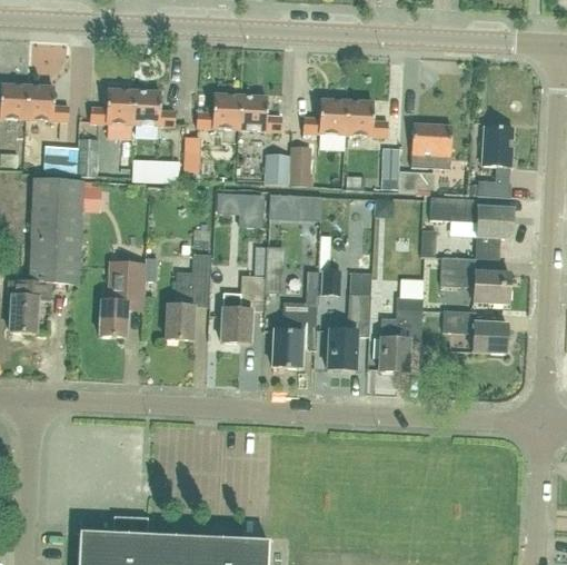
[(0,116),(27,118),(28,86),(1,85),(0,102),(0,101),(0,116)]
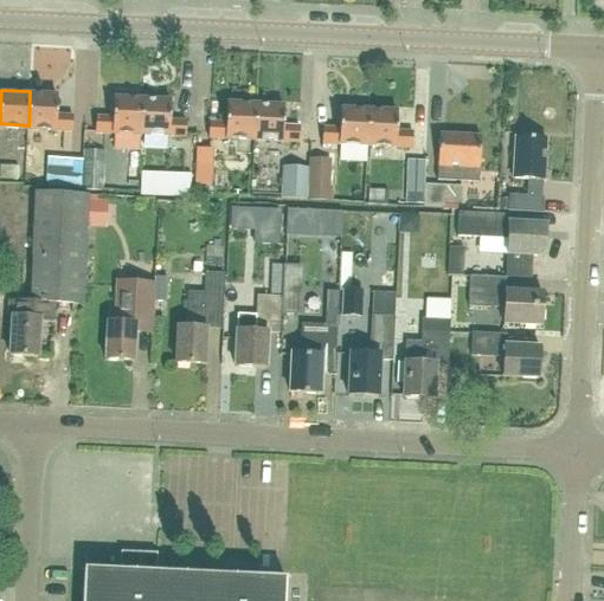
[(30,91),(29,125),(74,128),(75,112),(58,111),(58,92),(30,91)]
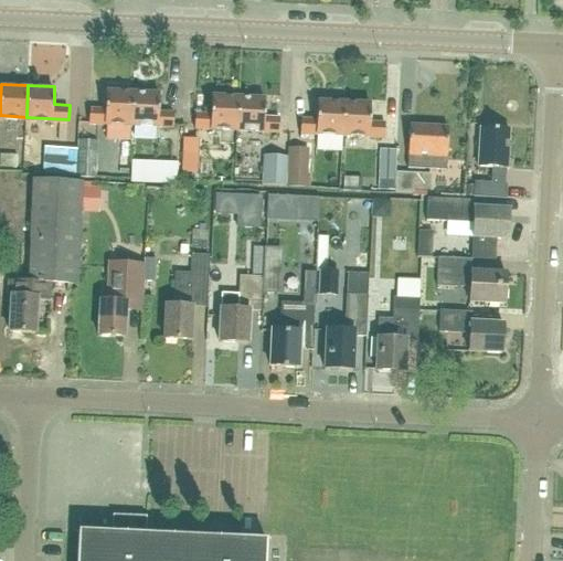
[(133,123),(134,90),(107,88),(106,106),(91,106),(89,120),(133,123)]
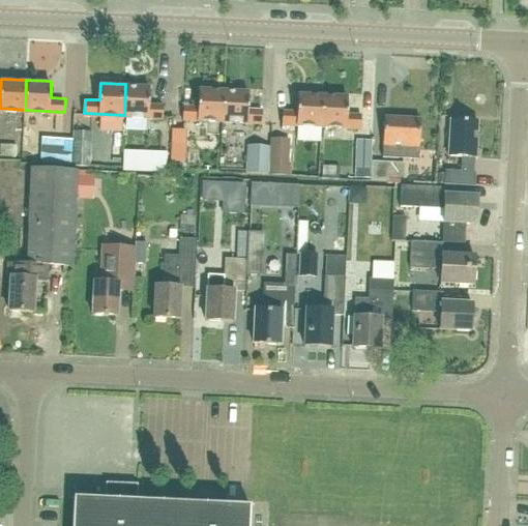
[(125,84),(124,115),(164,116),(164,104),(150,103),(150,86),(125,84)]
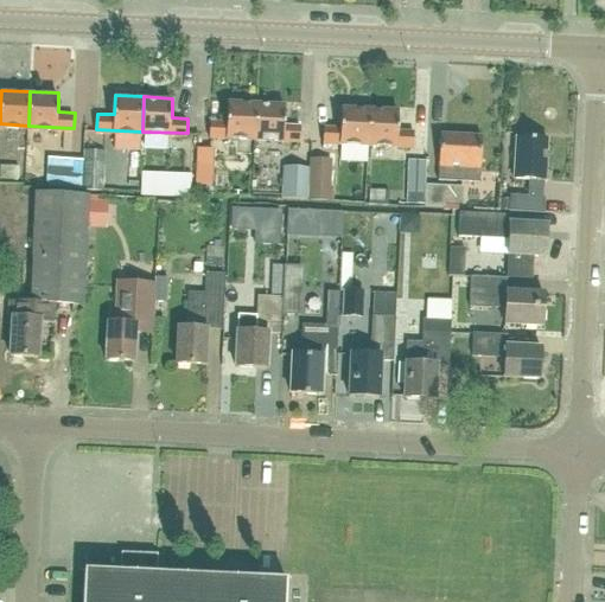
[(210,134),(255,136),(258,102),(229,101),(228,120),(211,119),(210,134)]
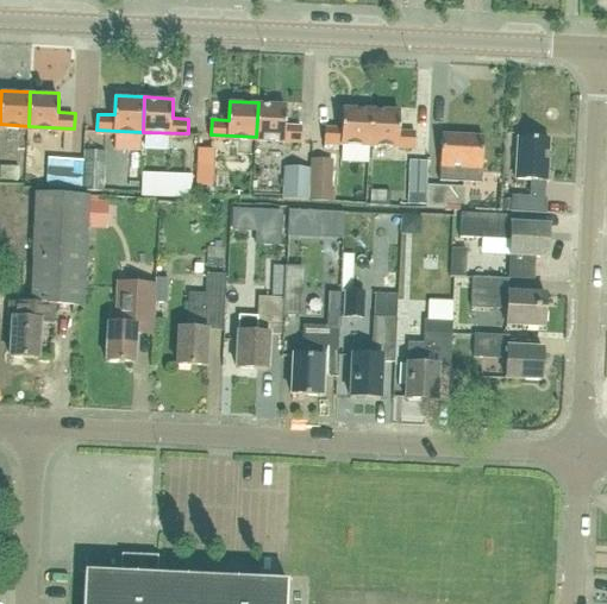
[(258,102),(256,137),(301,139),(302,124),(286,124),(287,104),(258,102)]
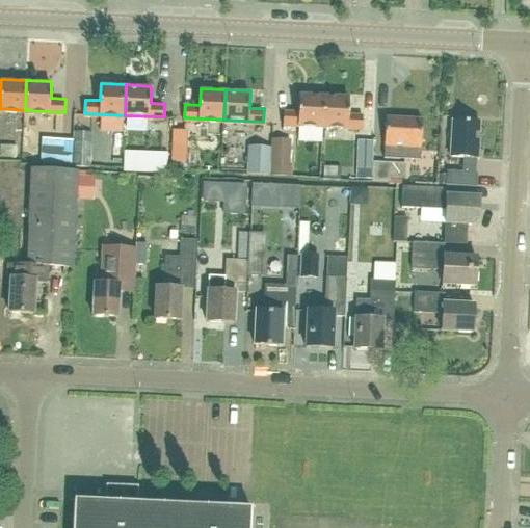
[(323,125),(325,95),(299,93),(298,110),(284,109),(284,123),(323,125)]
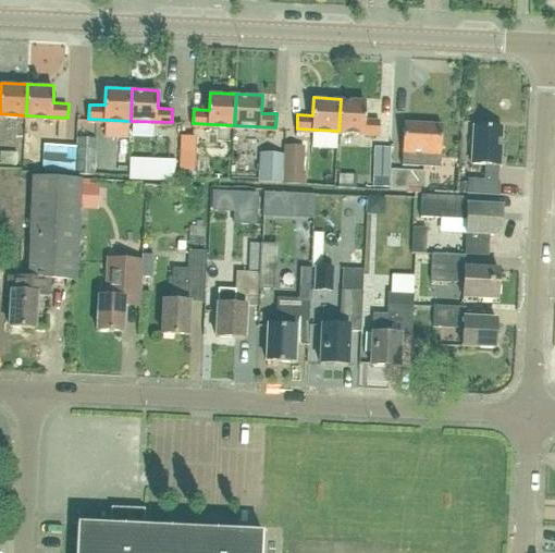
[(341,99),(338,131),(380,133),(381,119),(366,118),(367,100),(341,99)]
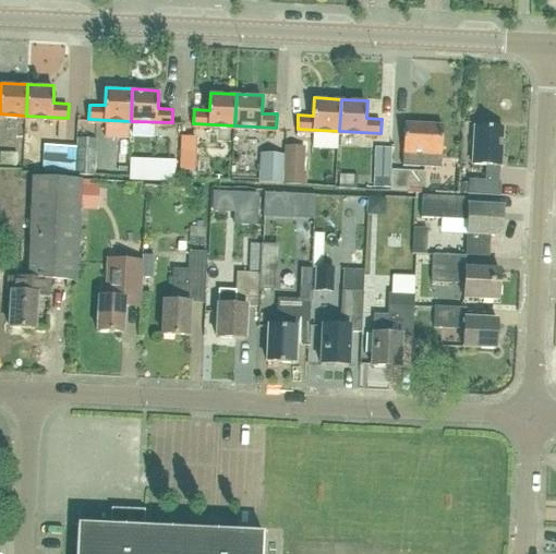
[(423,161),(442,163),(444,122),(406,120),(405,149),(423,151),(423,161)]
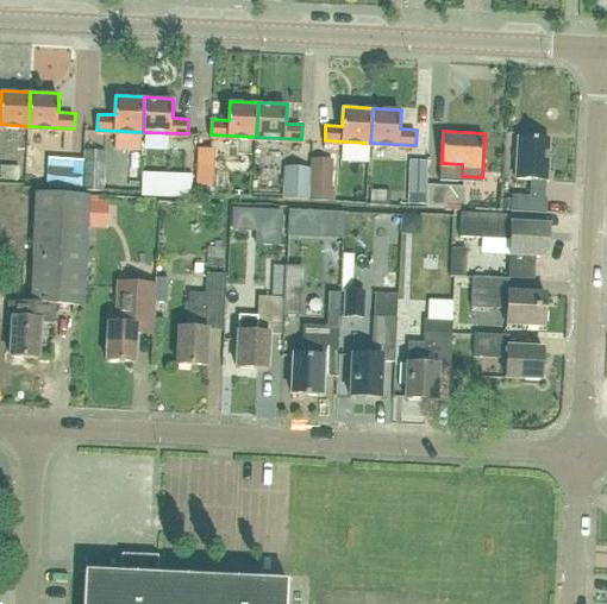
[(514,193),(514,200),(514,208),(548,209),(548,195),(545,195),(546,177),(549,177),(551,137),(519,134),(517,176),(533,176),(533,194),(514,193)]
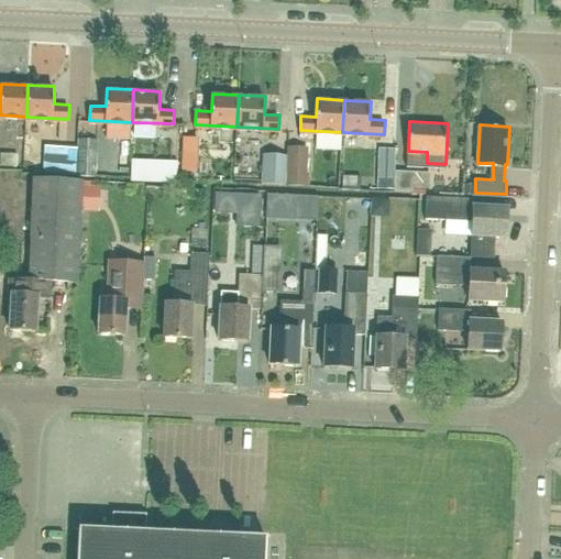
[(78,138),(77,146),(76,173),(105,174),(106,151),(98,150),(98,139),(78,138)]
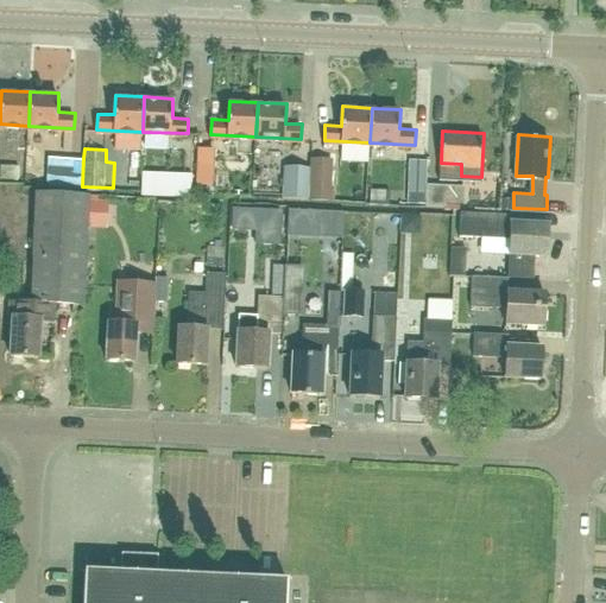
[(200,148),(197,186),(222,188),(225,150),(200,148)]
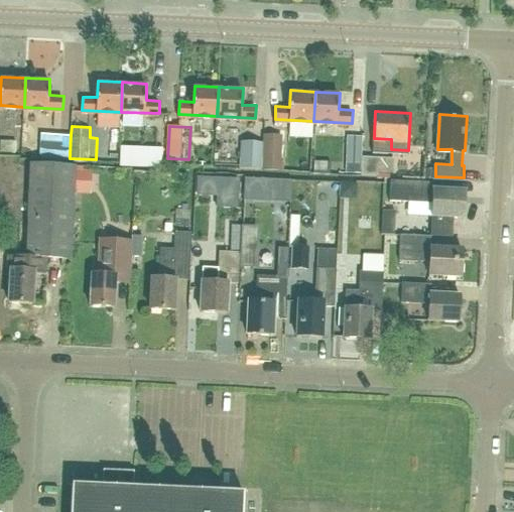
[(262,139),(261,168),(281,168),(283,133),(264,132),(263,139),(262,139)]
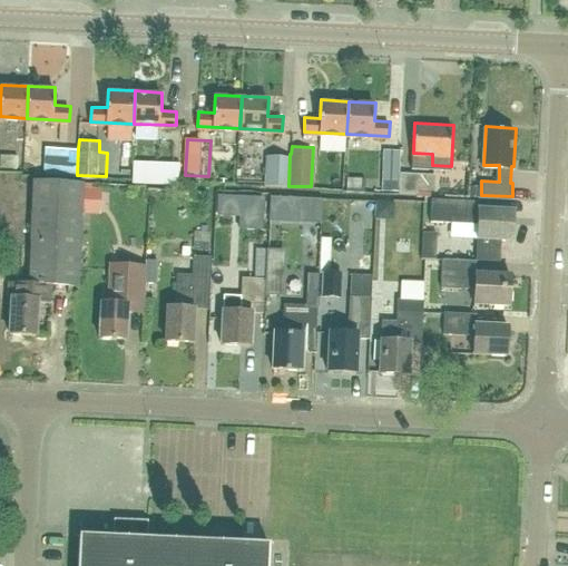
[(45,174),(77,175),(78,148),(46,147),(45,174)]
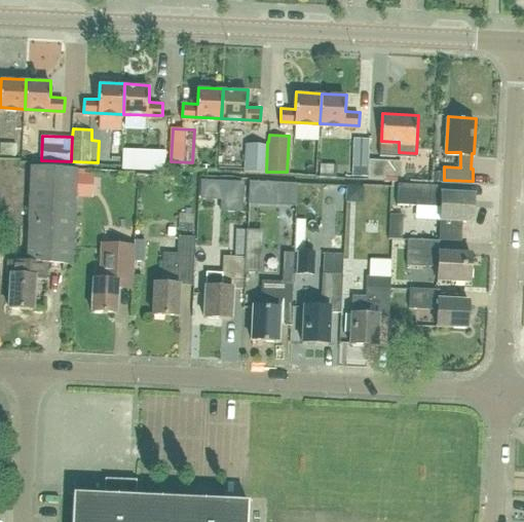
[(352,174),(369,175),(369,157),(370,137),(353,136),(352,174)]
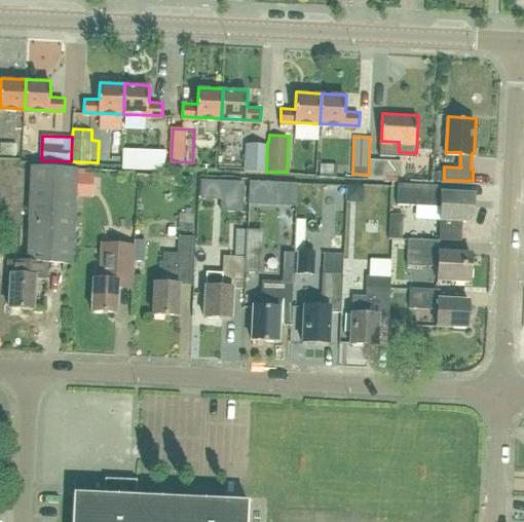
[(245,171),(266,172),(267,142),(247,142),(245,171)]
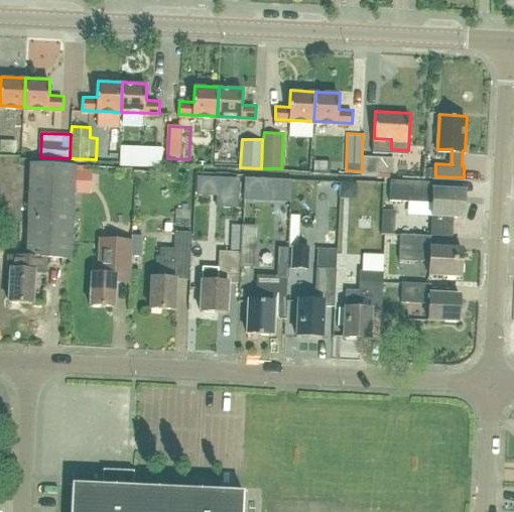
[(394,155),(391,155),(362,154),(362,171),(362,173),(387,175),(393,175),(394,155)]
